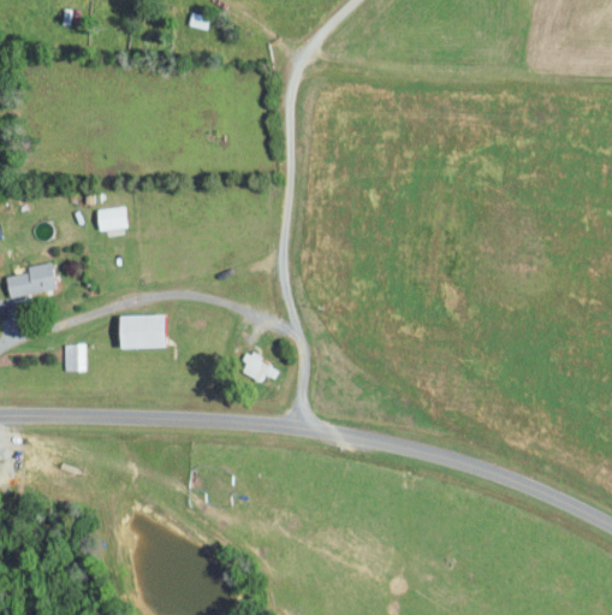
[(97,208),(97,229),(128,228),(126,207),(97,208)]
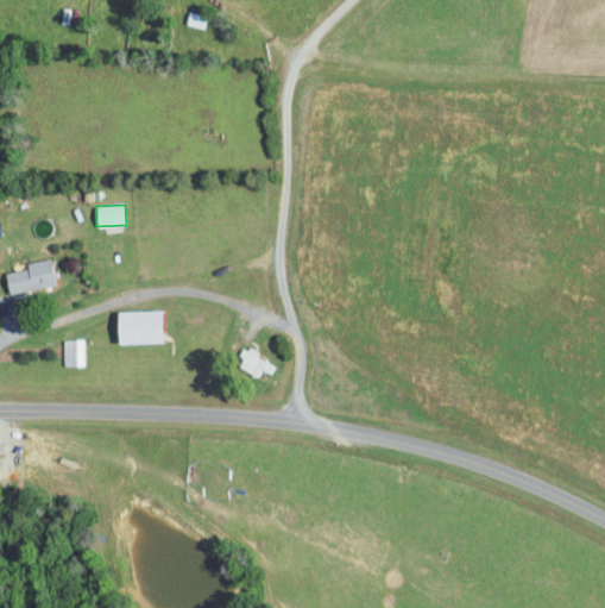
[(55,287),(50,259),(26,264),(27,270),(6,274),(10,295),(55,287)]
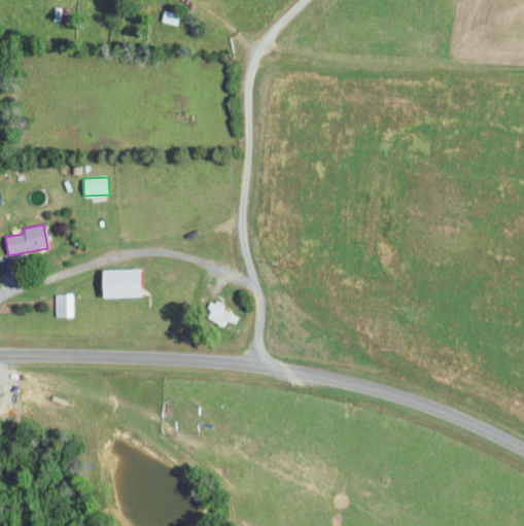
[(100,271),(101,299),(141,297),(140,270),(100,271)]
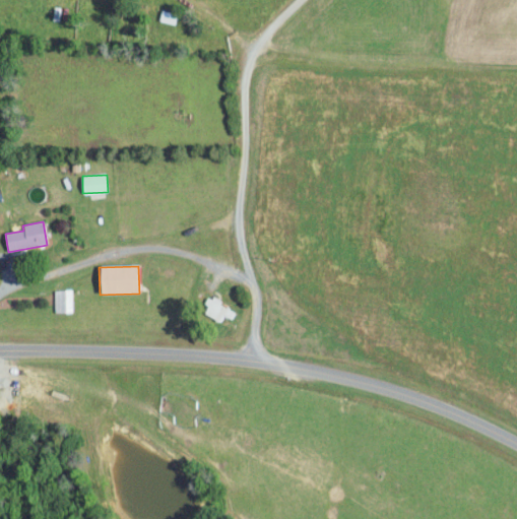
[(73,313),(72,290),(55,290),(56,313),(73,313)]
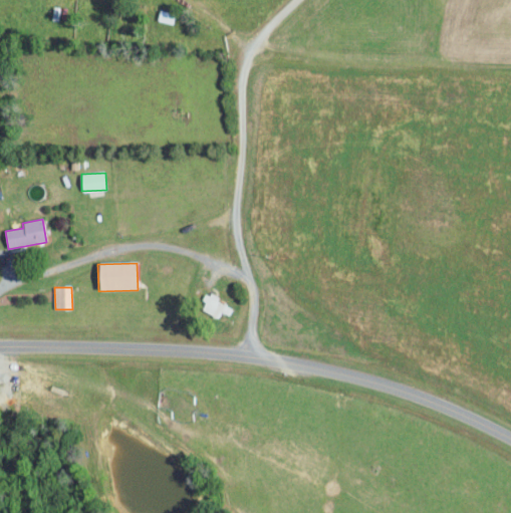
[(219,318),(223,311),(231,315),(235,308),(209,294),(202,309),(219,318)]
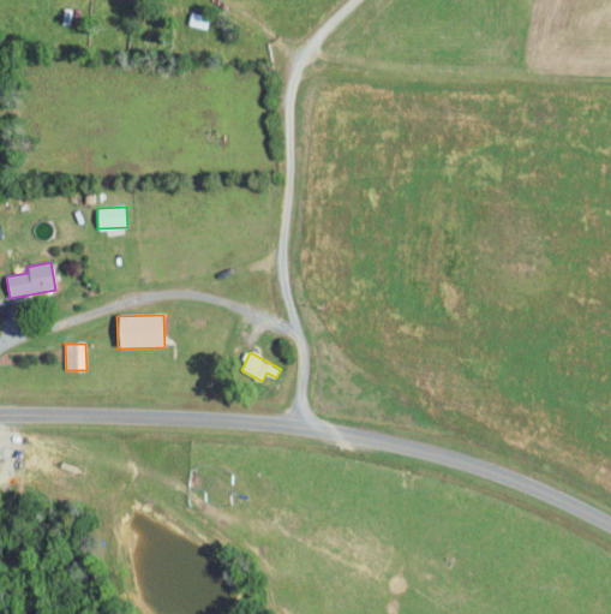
All buildings are outlined.
